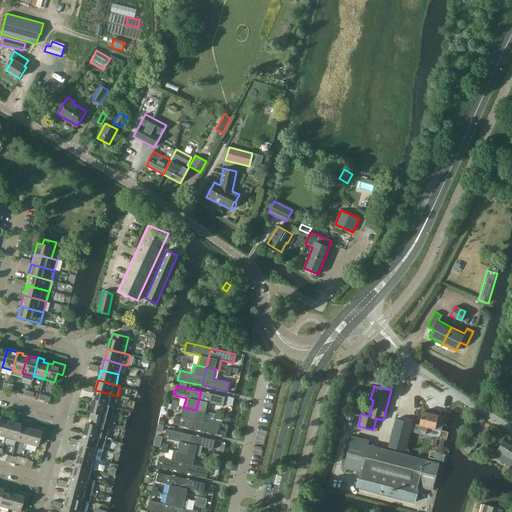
[(118,396),(95,390),(93,401),(115,407),(118,396)]
